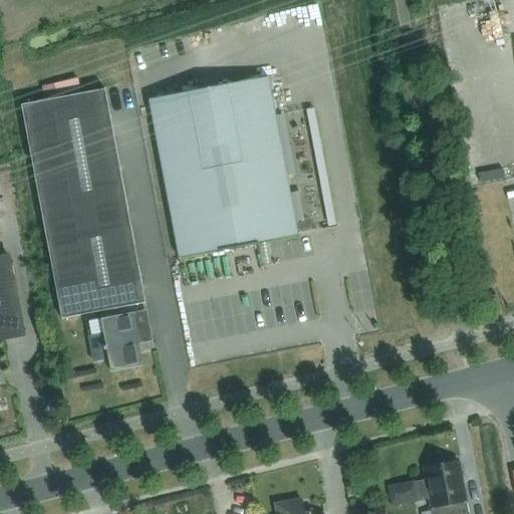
[(298,236),(297,234),(268,77),(149,99),(179,258),(298,236)]
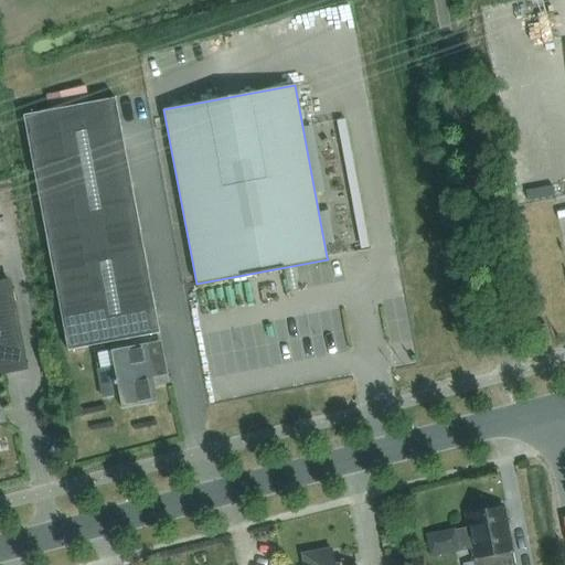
[(68,351),(160,333),(116,98),(23,116),(68,351)]
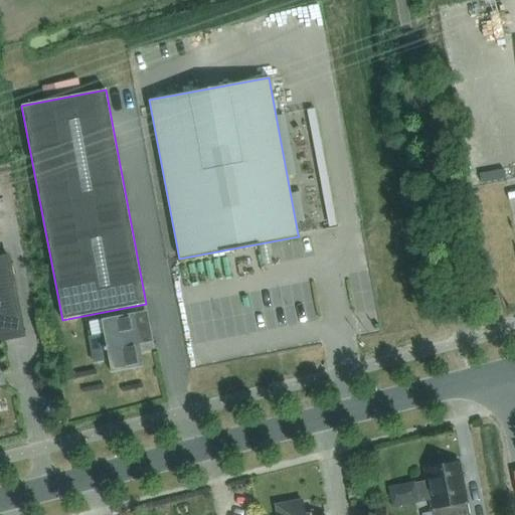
[(8,256),(0,258),(0,375),(2,375),(0,363),(0,340),(23,336),(8,256)]
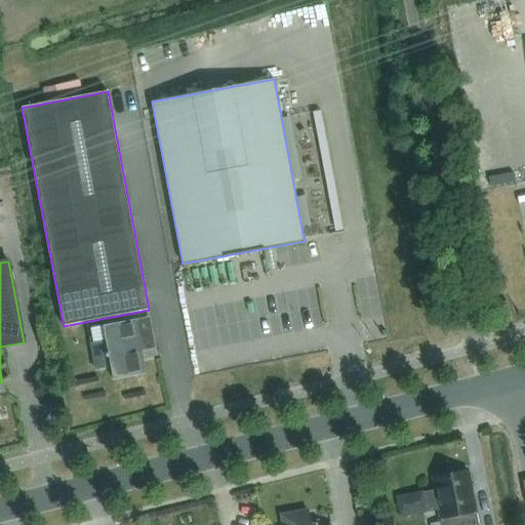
[(498,320),(511,317),(507,301),(494,305),(498,320)]
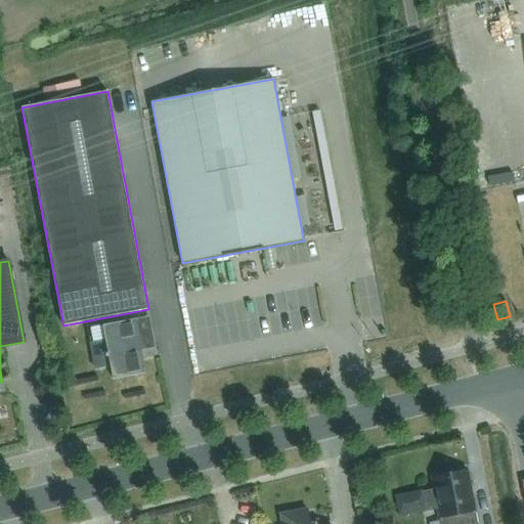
[(113,379),(145,373),(140,349),(135,350),(132,338),(138,337),(135,319),(103,325),(105,340),(91,343),(96,369),(111,366),(113,379)]
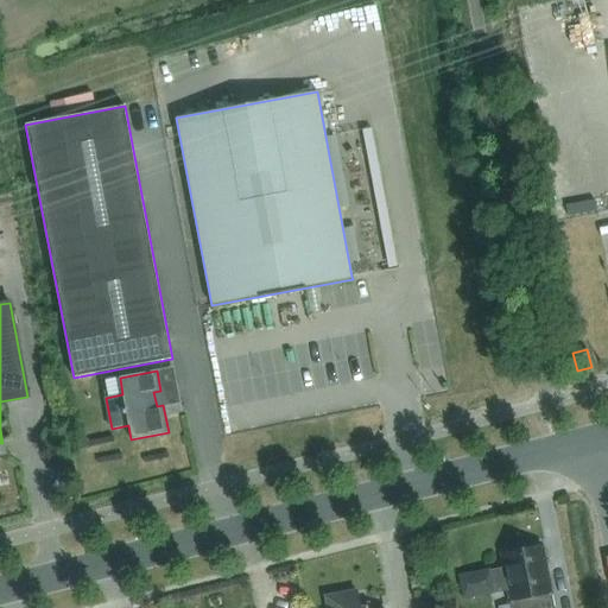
[(505,569),(491,571),(494,593),(508,589),(512,607),(553,607),(542,545),(501,553),(505,569)]
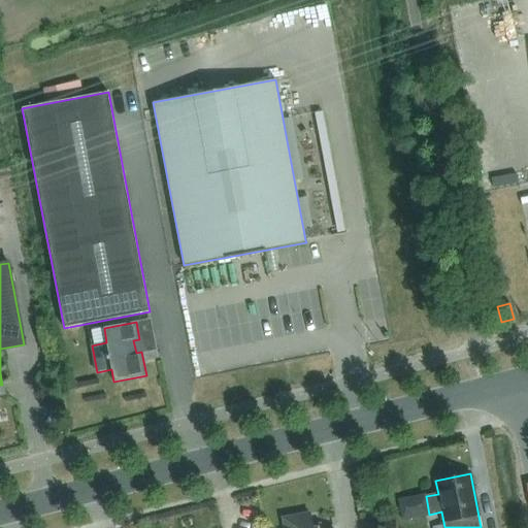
[(312,527),(310,514),(284,519),(285,527),(318,527),(314,527),(312,527)]
